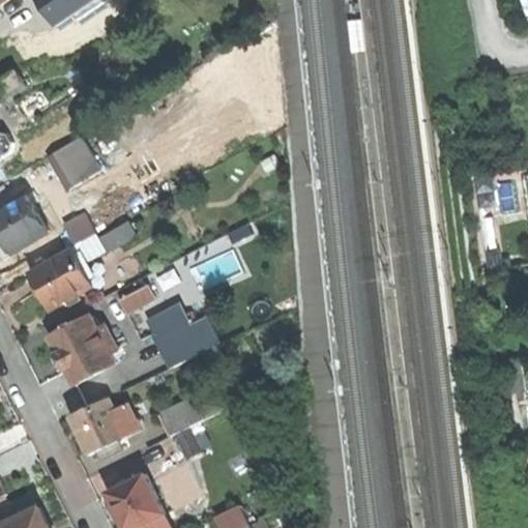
[(35,0),(54,26),(70,15),(75,19),(101,0),(35,0)]
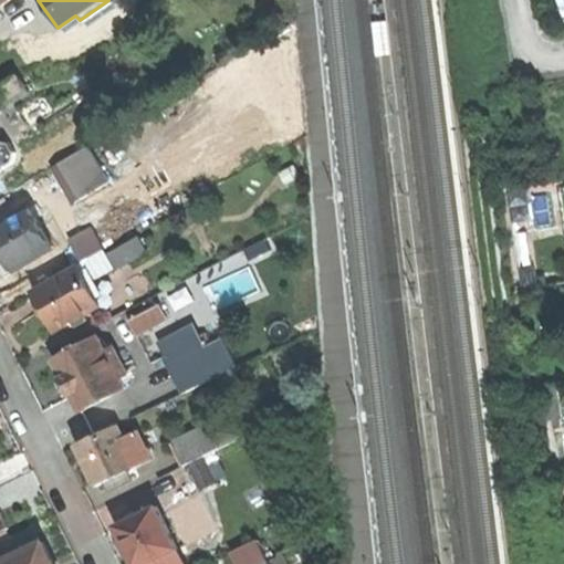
[(375,12),(377,45),(390,44),(388,11),(375,12)]
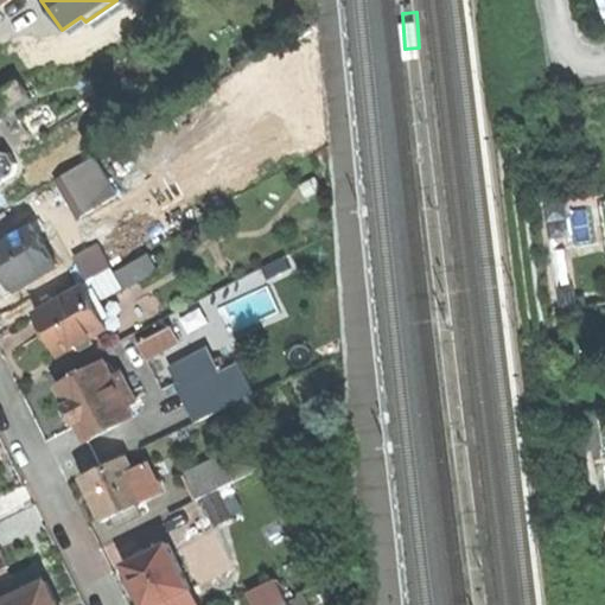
[(0,104),(25,88),(17,76),(0,87),(0,104)]
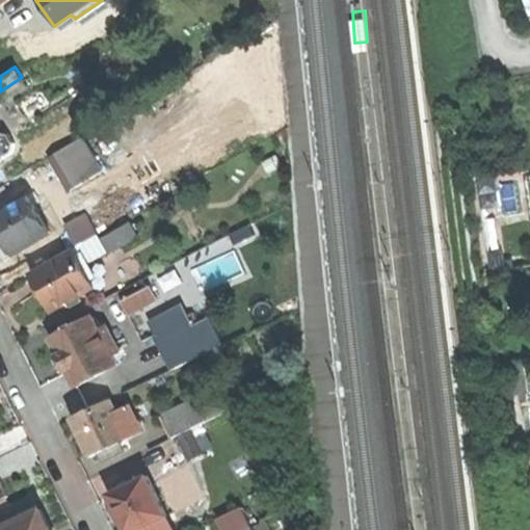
[(0,143),(6,154),(11,150),(14,141),(7,132),(0,130),(0,143)]
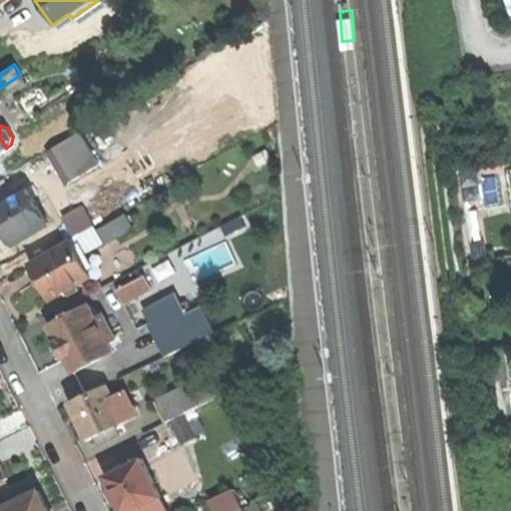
[(73,134),(43,152),(62,184),(92,166),(73,134)]
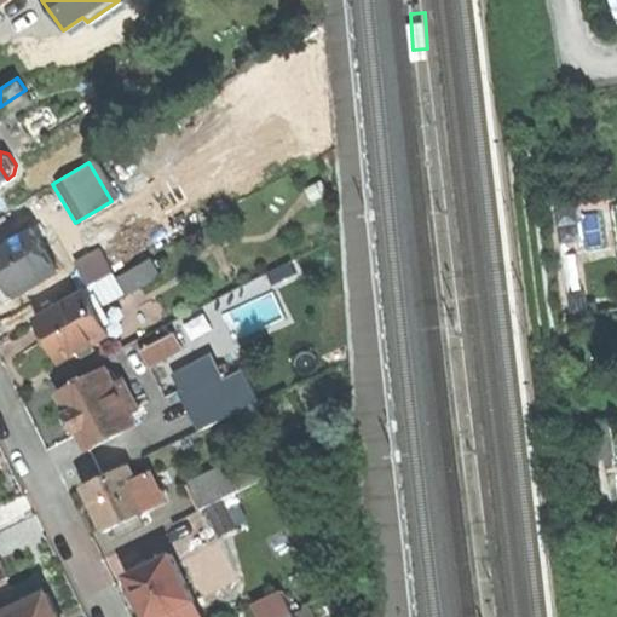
[(33,226),(0,246),(0,271),(3,275),(0,276),(0,284),(4,290),(9,290),(11,289),(13,294),(57,269),(33,226)]
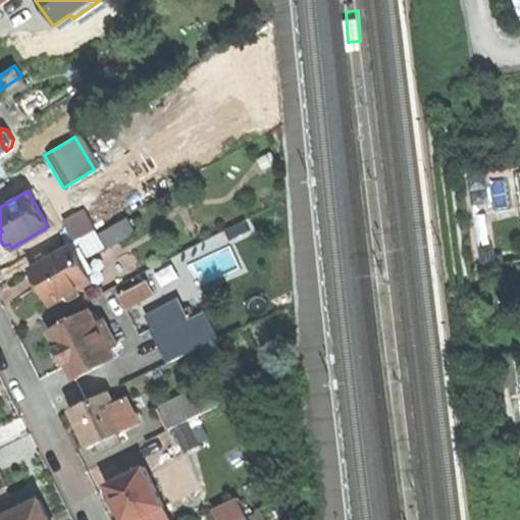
[(62,219),(73,240),(95,227),(84,208),(62,219)]
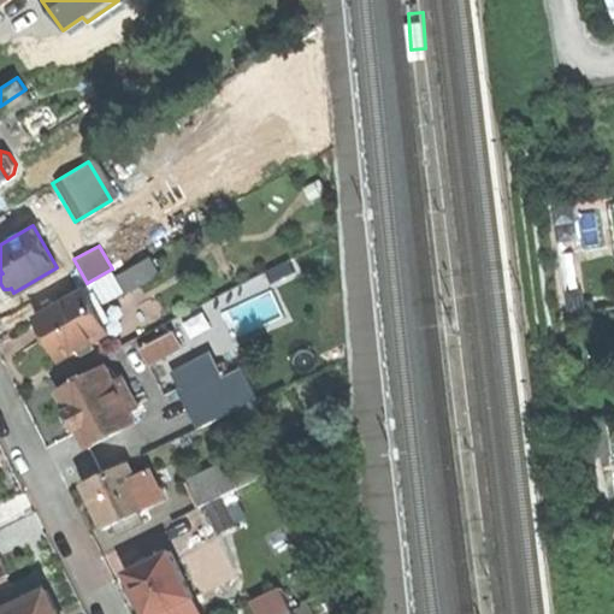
[(147,257),(114,275),(123,289),(155,270),(147,257)]
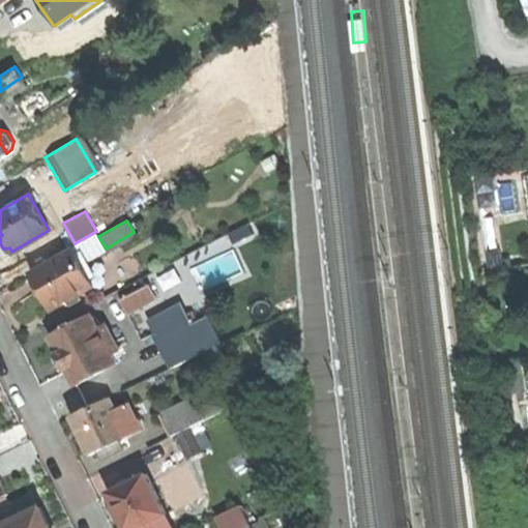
[(232,241),(252,231),(247,222),(228,232),(232,241)]
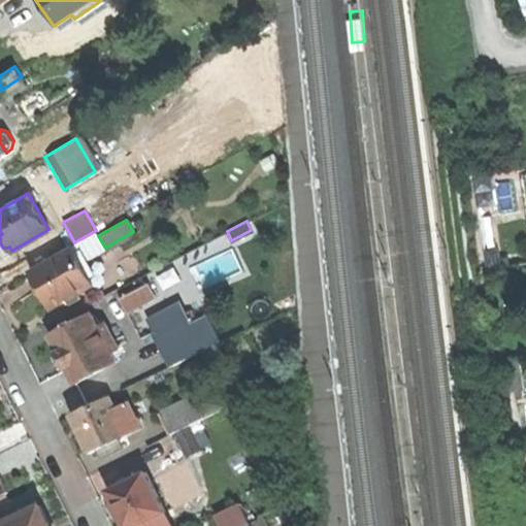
[(69,245),(70,247),(88,276),(93,273),(85,259),(105,248),(98,235),(96,230),(74,242),(69,245)]
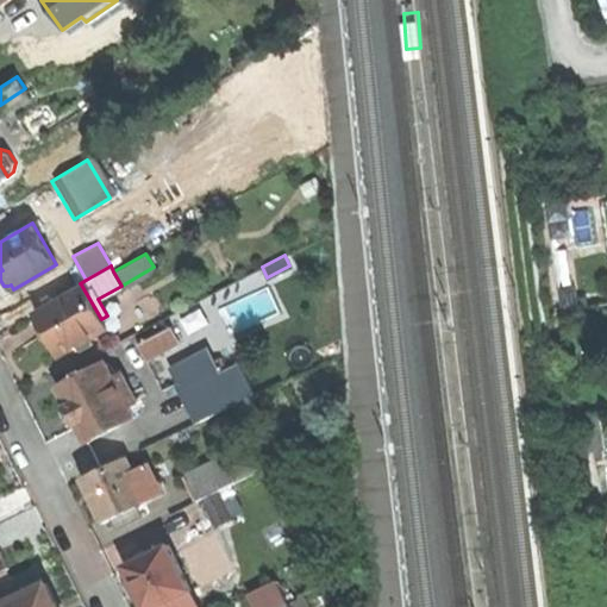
[(81,285),(35,311),(47,332),(58,352),(76,342),(80,348),(87,344),(87,343),(91,340),(87,336),(105,326),(101,319),(81,285)]
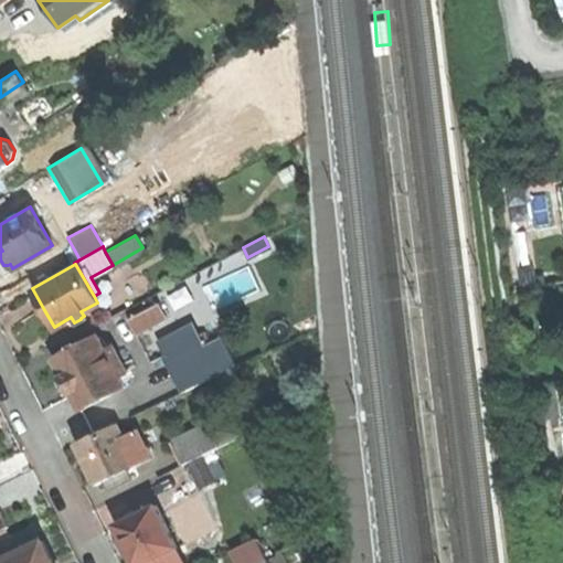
[(187,284),(169,293),(176,305),(193,296),(187,284)]
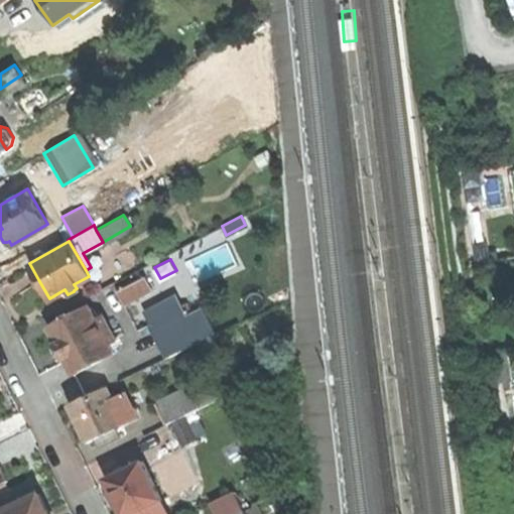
[(116,290),(122,302),(149,288),(143,276),(116,290)]
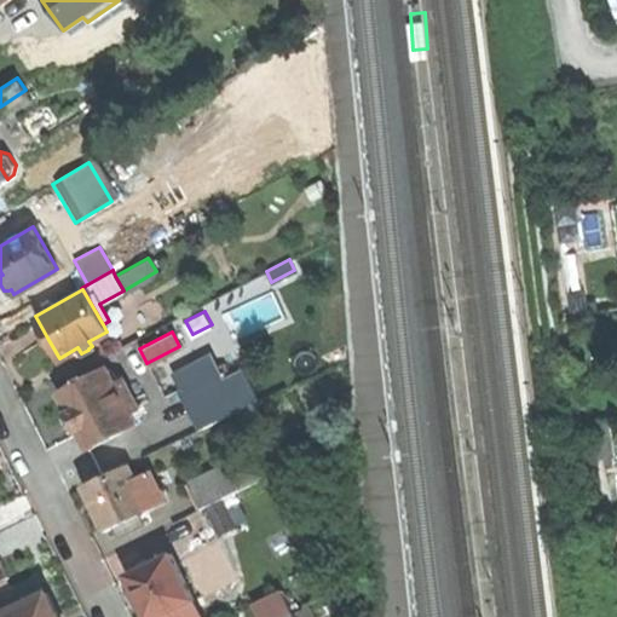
[(171,373),(199,427),(258,398),(242,368),(224,376),(212,352),(171,373)]
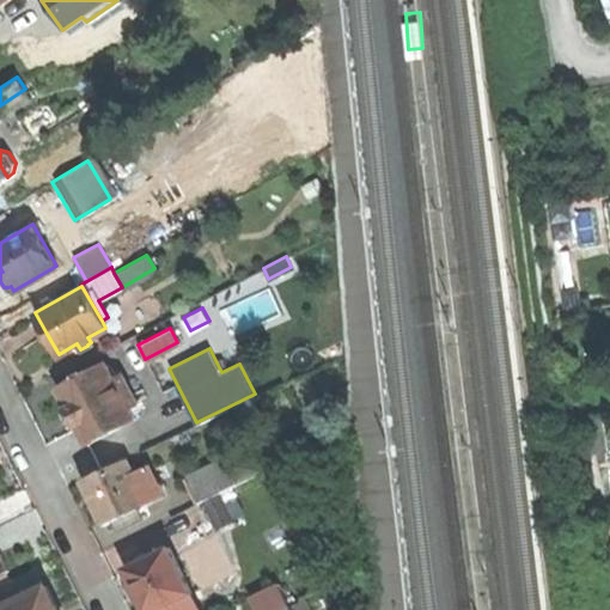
[(72,416),(87,443),(135,416),(128,404),(136,401),(121,374),(114,378),(105,364),(58,390),(72,416)]
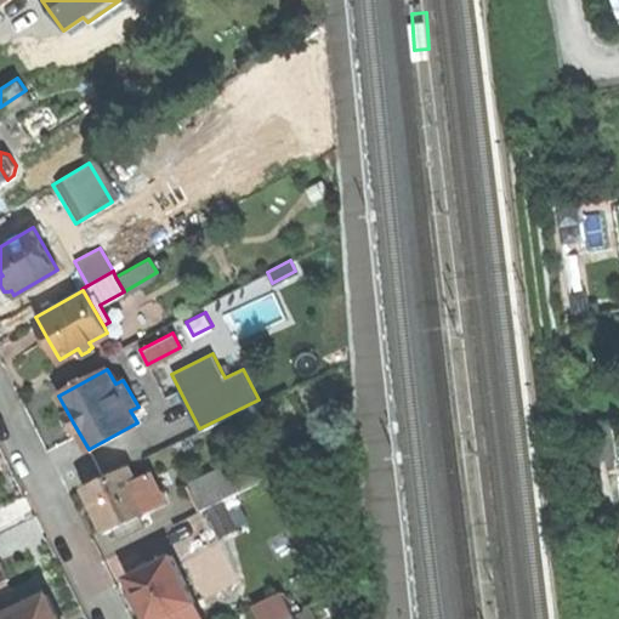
[(586,422),(592,459),(609,455),(603,420),(586,422)]
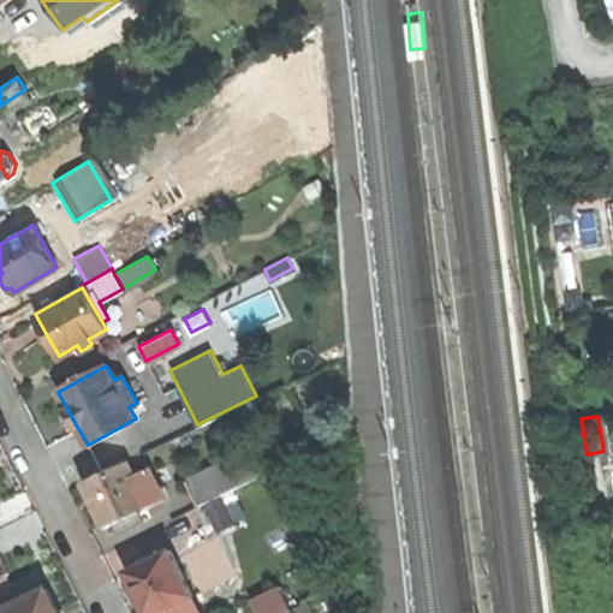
[(185,478),(197,503),(203,500),(230,487),(254,476),(242,451),(185,478)]
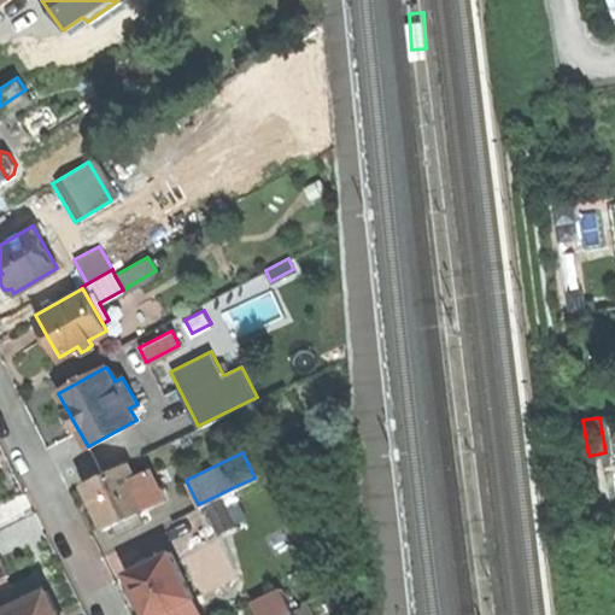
[(126,461),(82,482),(94,507),(104,528),(119,520),(123,528),(138,521),(134,514),(148,507),(148,505),(133,476),(126,461)]
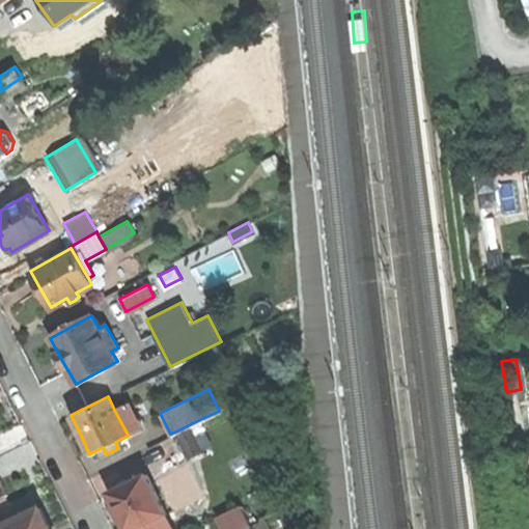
[(128,402),(114,410),(128,435),(140,428),(128,402)]
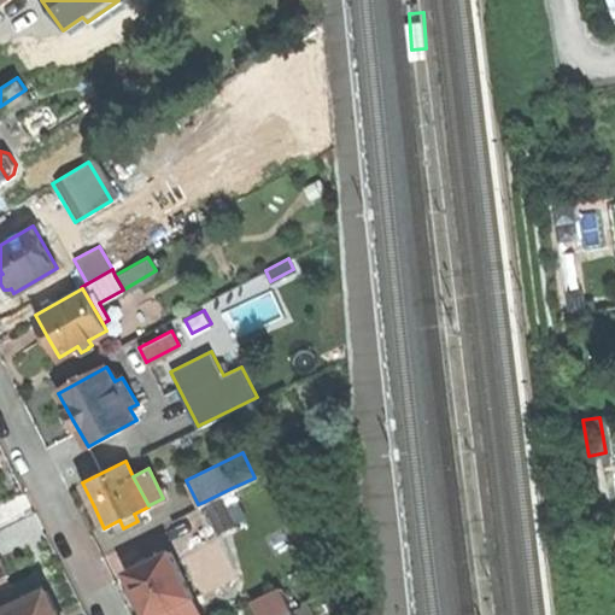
[(244,515),(230,488),(204,502),(217,528),(244,515)]
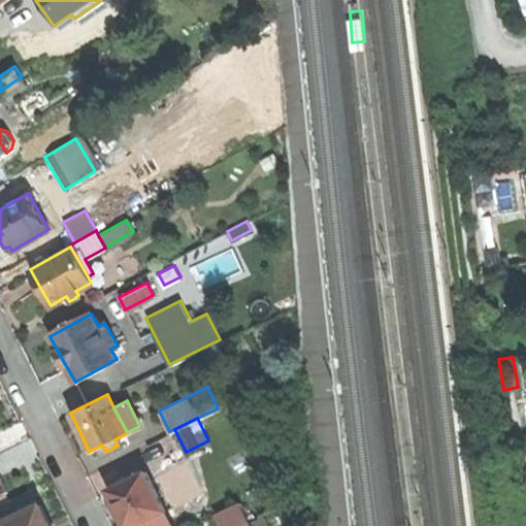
[(118,508),(126,525),(129,525),(164,510),(145,471),(108,489),(118,508)]
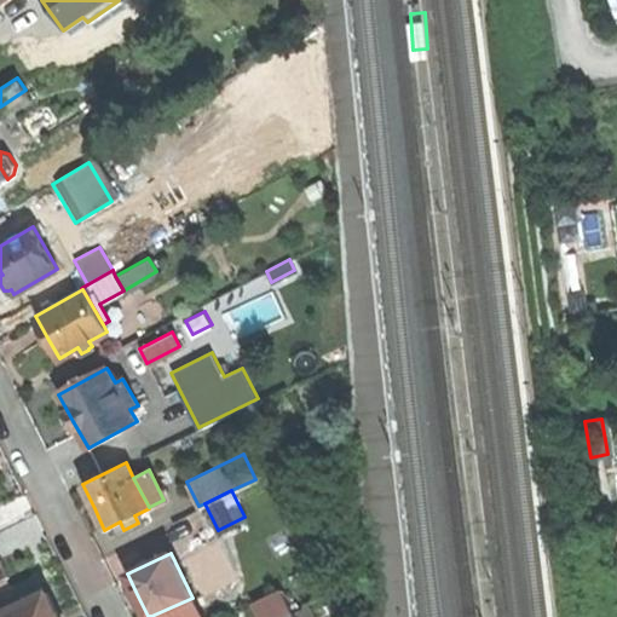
[(0,616),(58,616),(56,610),(46,590),(24,601),(12,607),(0,612),(0,616)]
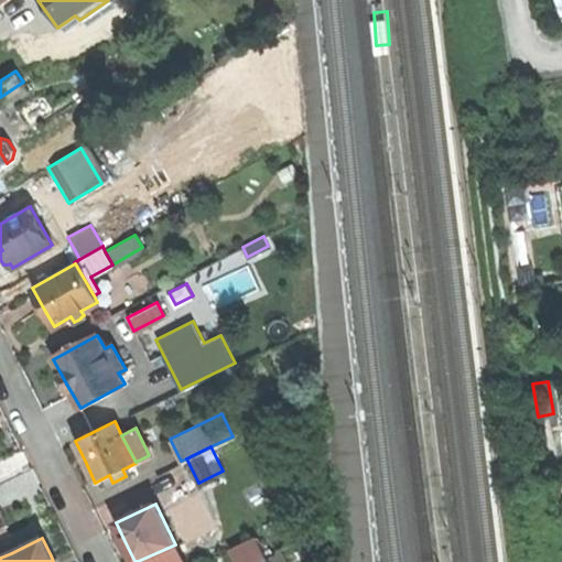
[(257,538),(230,551),(235,561),(250,561),(265,554),(257,538)]
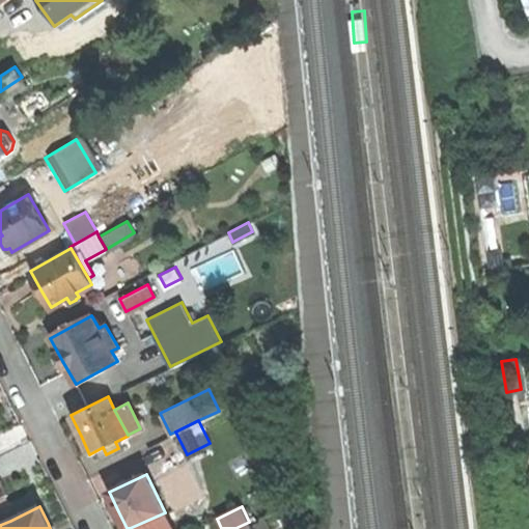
[(7,513),(10,521),(21,516),(18,508),(7,513)]
